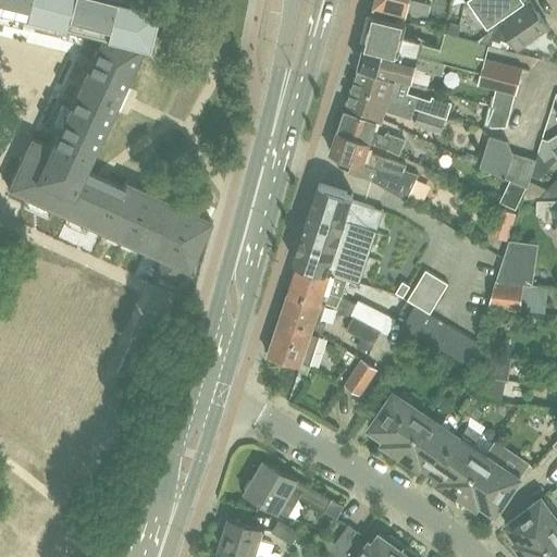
[(0,0),(0,15),(21,21),(23,10),(102,29),(49,146),(31,137),(31,138),(8,187),(161,258),(155,273),(171,281),(176,283),(181,273),(183,269),(183,268),(188,270),(211,220),(125,181),(122,186),(84,169),(91,153),(106,123),(116,99),(126,77),(144,39),(147,40),(150,26),(152,20),(153,14),(155,8),(157,0),(156,0),(0,0)]
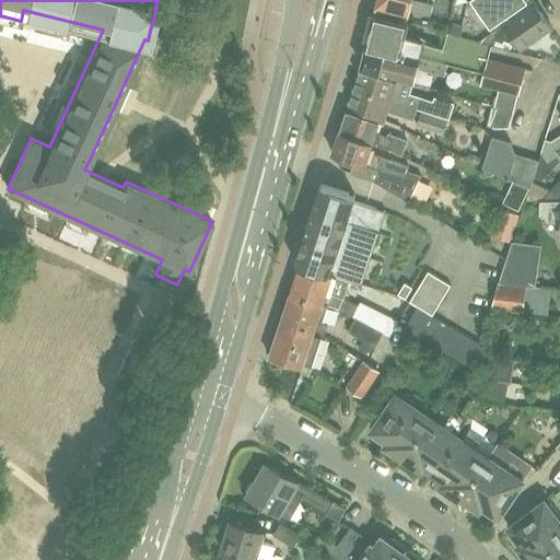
[(434,0),(378,0),(376,10),(407,16),(409,8),(426,11),(423,23),(442,26),(445,9),(433,6),(434,0)]
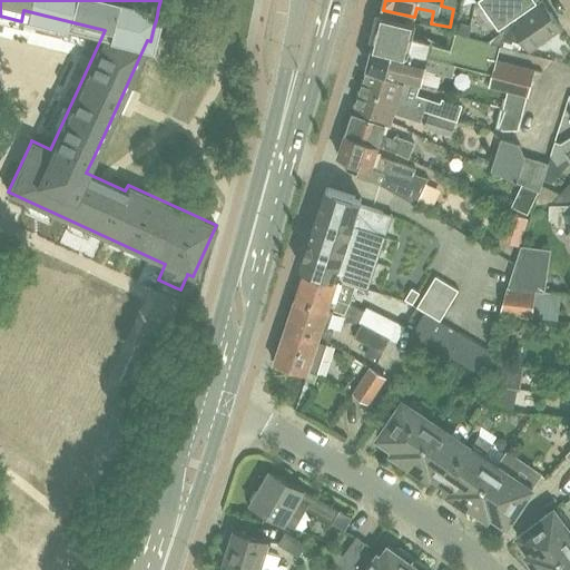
[(482,40),(500,45),(511,22),(513,21),(518,12),(534,0),(461,0),(454,31),(482,40)]
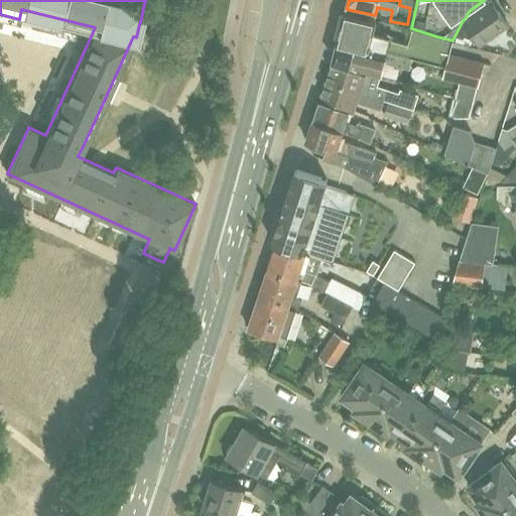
[(463,20),(480,45),(509,25),(491,0),(465,19),(463,20)]
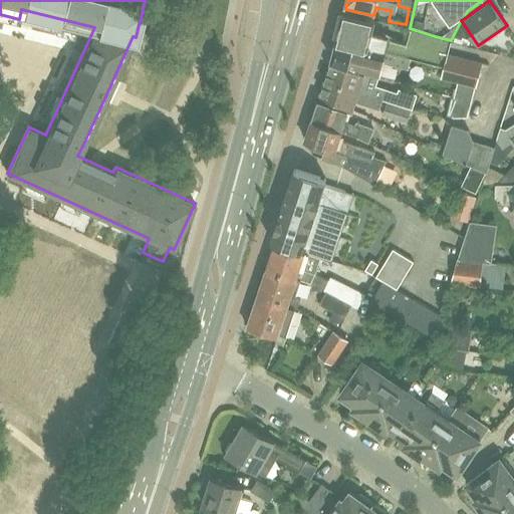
[(448,54),(415,45),(418,31),(375,21),(343,13),(336,42),(382,53),(383,50),(412,57),(445,65),(480,73),(483,62),(448,54)]
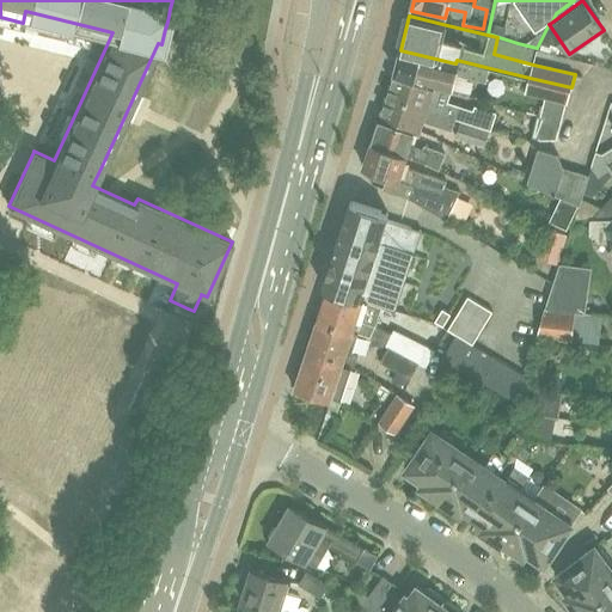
[(537,48),(518,43),(497,37),(494,54),(533,65),(537,48)]
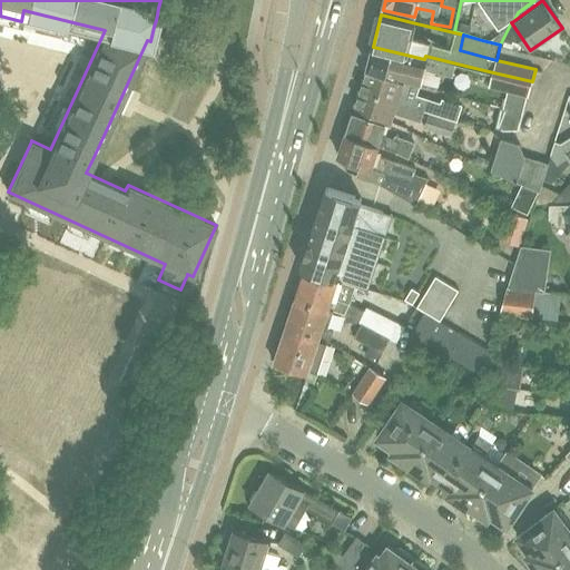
[(454,75),(457,64),(425,56),(424,59),(373,47),(369,66),(406,80),(421,85),(424,68),(454,75)]
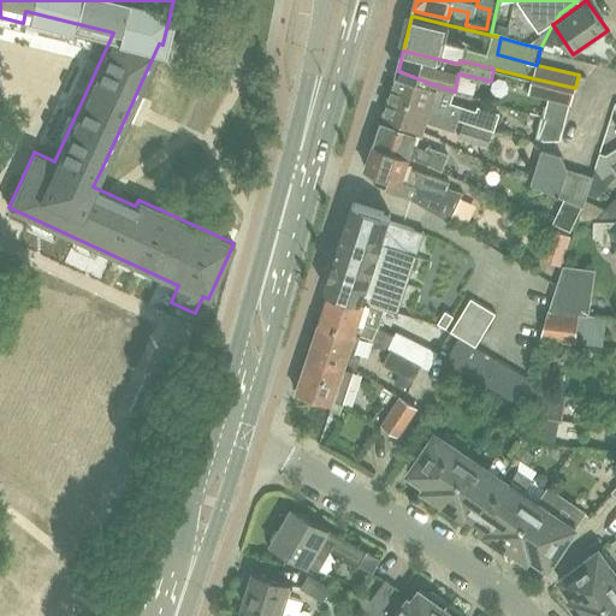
[(436,95),(439,87),(398,71),(397,72),(390,93),(432,108),(460,118),(478,124),(481,111),(466,106),(436,95)]
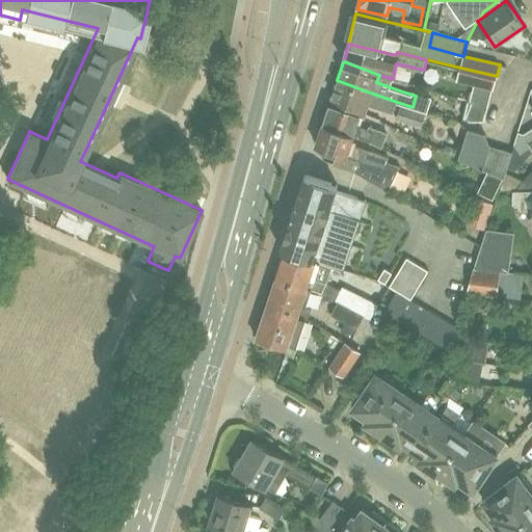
[(493,89),(497,76),(460,68),(457,80),(493,89)]
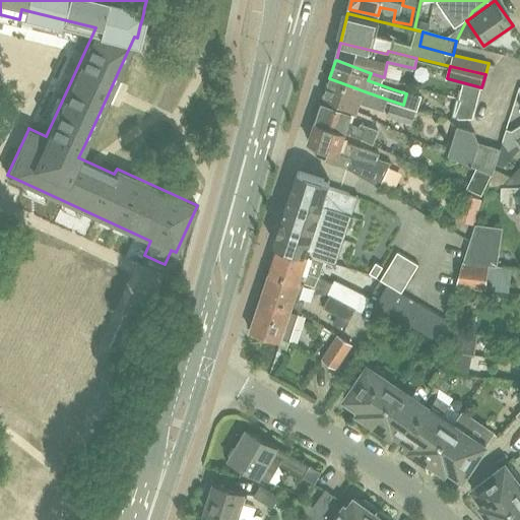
[(365,91),(329,78),(325,90),(323,98),(356,110),(361,102),(384,110),(388,100),(365,91)]
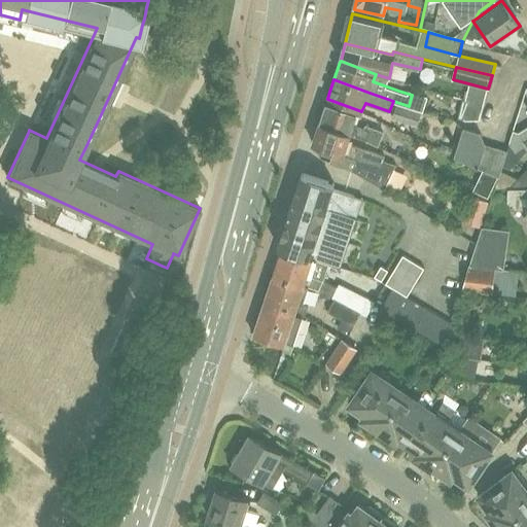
[(525,137),(526,135),(526,88),(526,89),(526,90),(526,103),(525,105),(526,107),(526,121),(513,133),(510,143),(514,149),(517,149),(524,144),(522,141),(526,139),(525,137)]
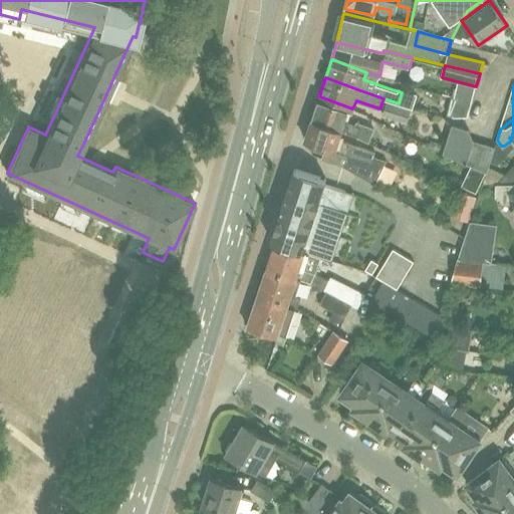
[(469,116),(472,101),(457,98),(453,116),(455,117),(469,116)]
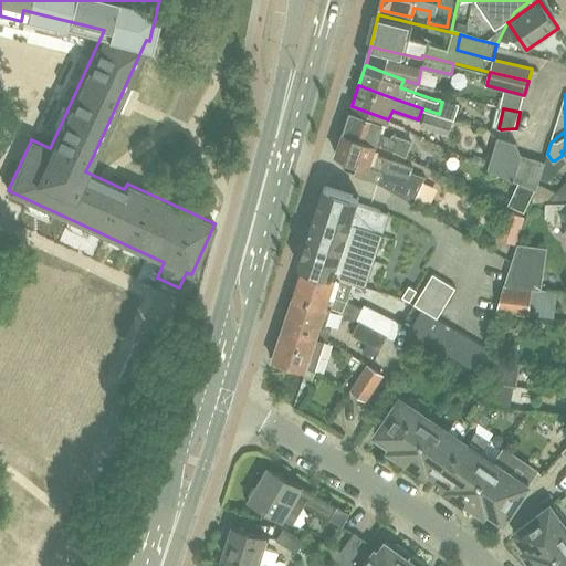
[(391,133),(389,138),(380,135),(384,125),(350,112),(344,133),(390,148),(405,155),(412,142),(391,133)]
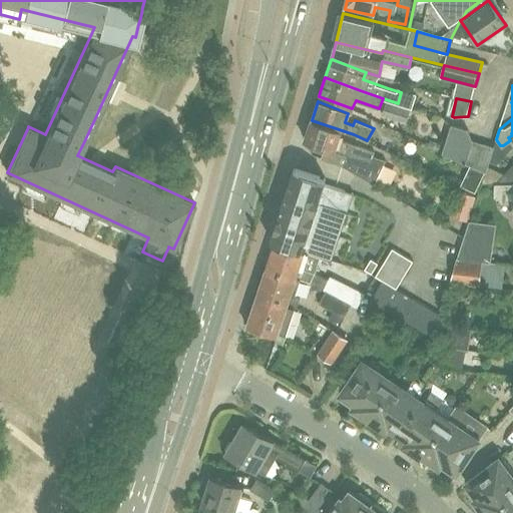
[(407,122),(411,111),(386,103),(382,114),(407,122)]
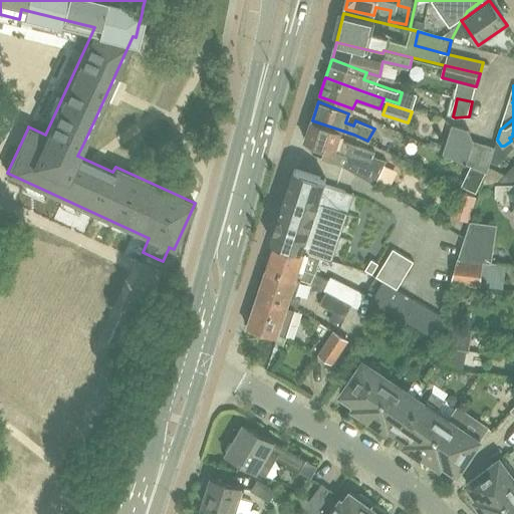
[(367,143),(367,141),(354,135),(312,120),(305,140),(347,158),(344,168),(375,186),(387,161),(374,158),(374,154),(339,142),(342,133),(356,138),(367,143)]
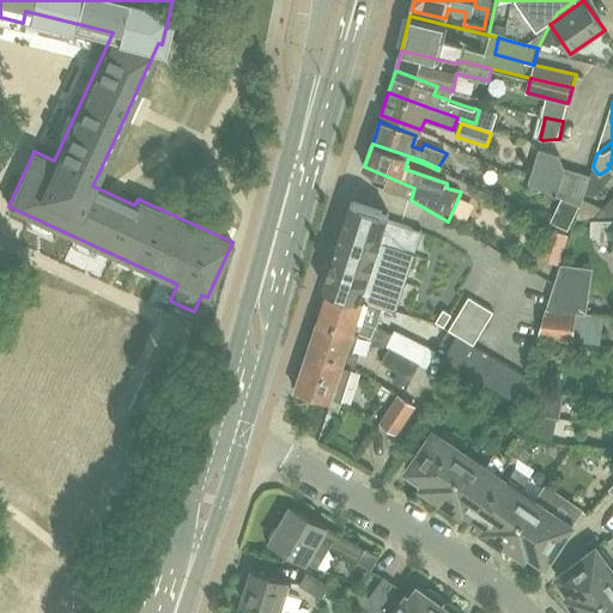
[(569,201),(577,173),(564,169),(558,156),(539,150),(526,183),(559,196),(569,201)]
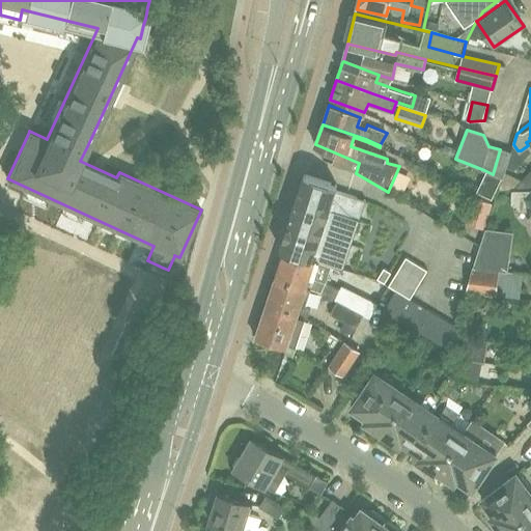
[(513,144),(510,152),(506,167),(514,169),(530,151),(530,150),(530,136),(529,138),(530,140),(526,142),(528,145),(521,150),(518,150),(513,144)]
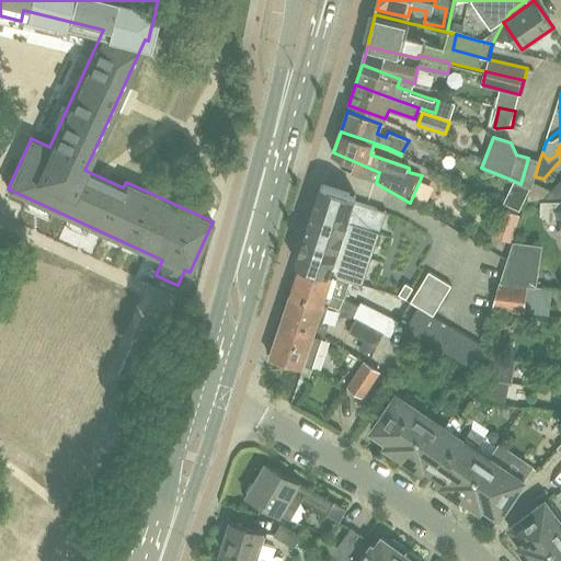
[(534,182),(535,176),(539,161),(528,158),(521,184),(531,189),(534,182)]
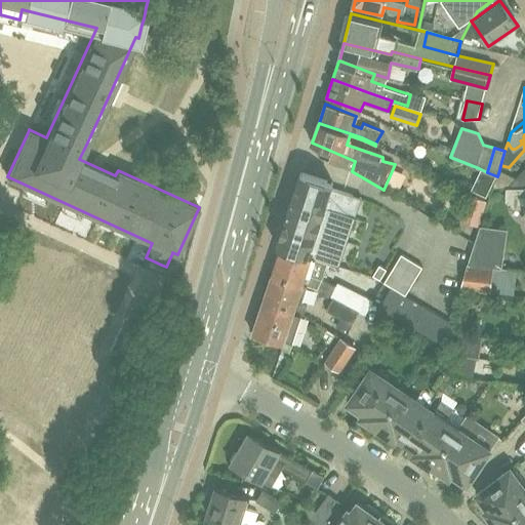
[(524,167),(515,178),(509,186),(506,188),(524,187),(524,167)]
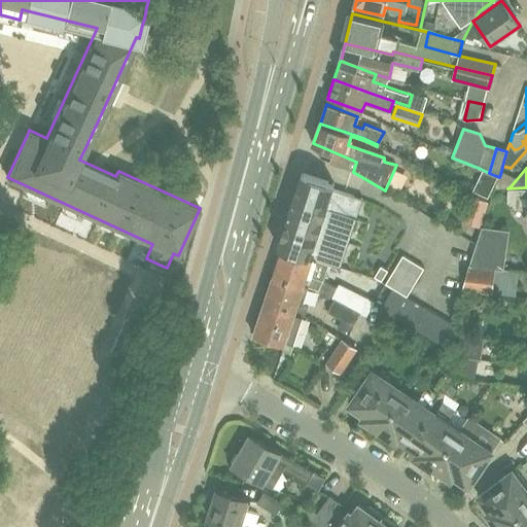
[(497,185),(511,186),(517,179),(501,171),(499,177),(497,185)]
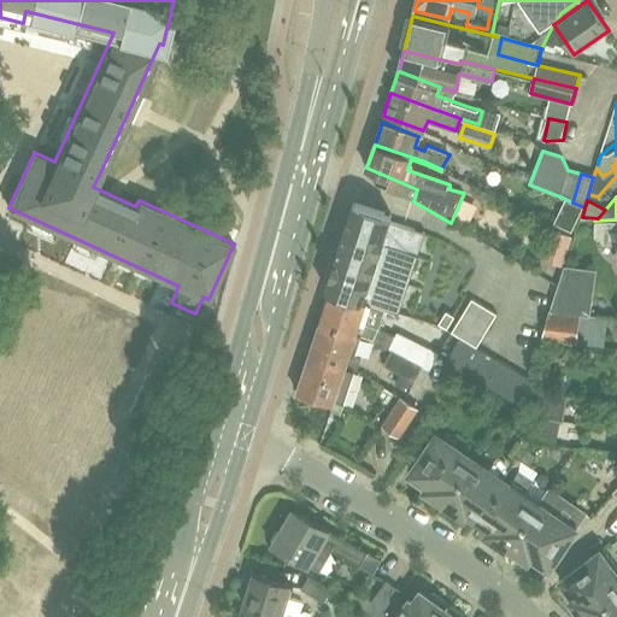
[(388,221),(389,216),(354,205),(350,218),(325,289),(330,291),(381,307),(421,321),(427,305),(433,309),(434,305),(457,305),(464,285),(470,269),(450,253),(422,244),(425,233),(388,221)]
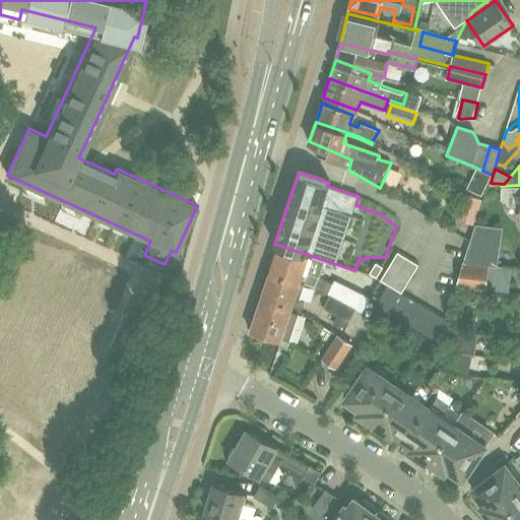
[(485,184),(470,177),(466,187),(481,194),(485,184)]
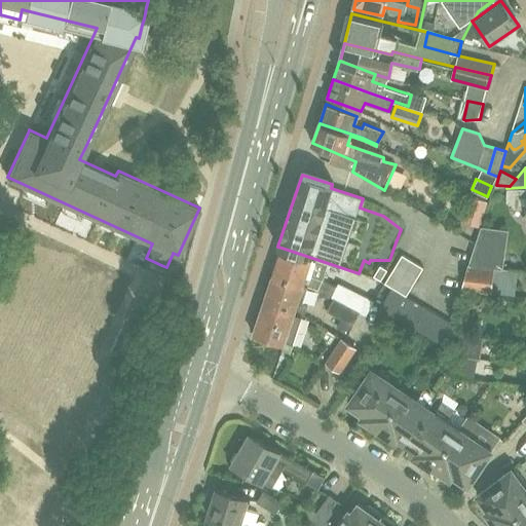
[(525,187),(506,188),(506,200),(515,208),(525,207),(525,187)]
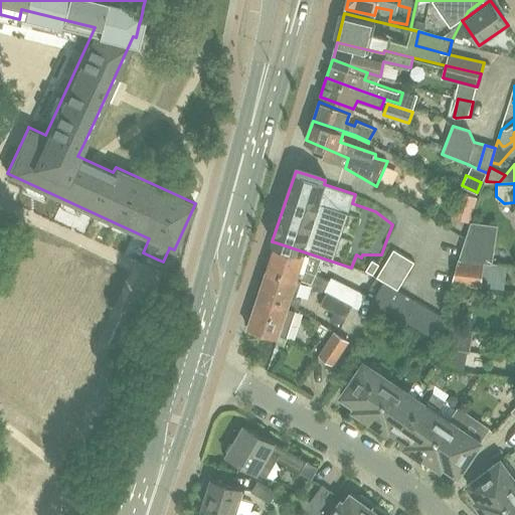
[(493,261),(497,224),(472,221),(460,258),(493,261)]
